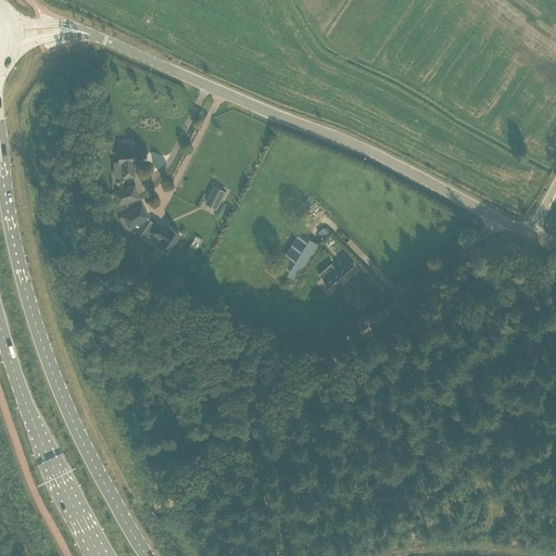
[(118,162),(114,162),(114,177),(122,177),(127,176),(134,176),(133,162),(135,162),(134,149),(117,150),(118,161),(118,162)]
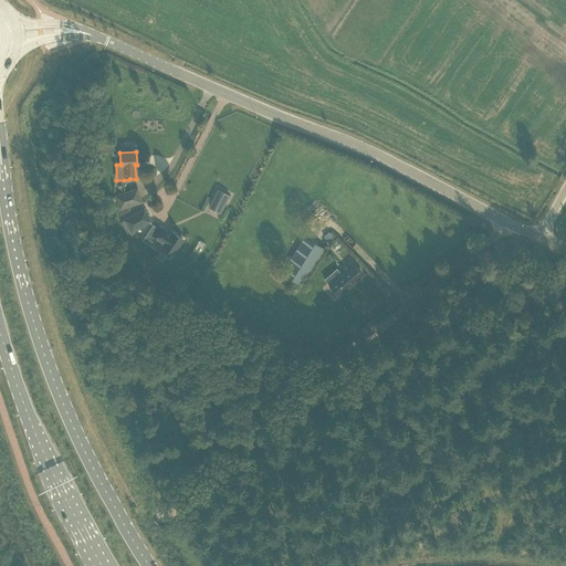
[(118,209),(140,201),(136,189),(114,197),(118,209)]
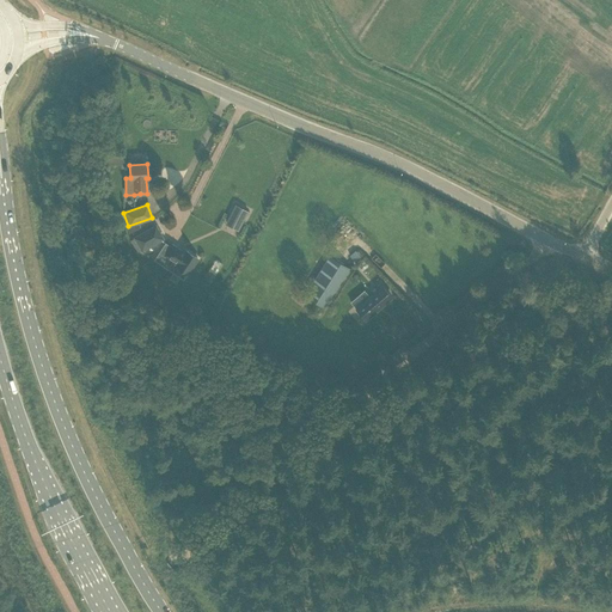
[(236,204),(228,218),(242,225),(248,212),(236,204)]
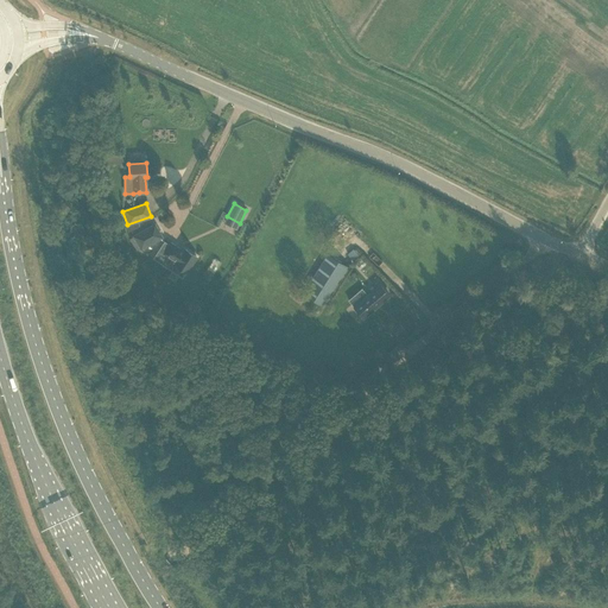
[(154,225),(132,236),(140,251),(162,238),(154,225)]
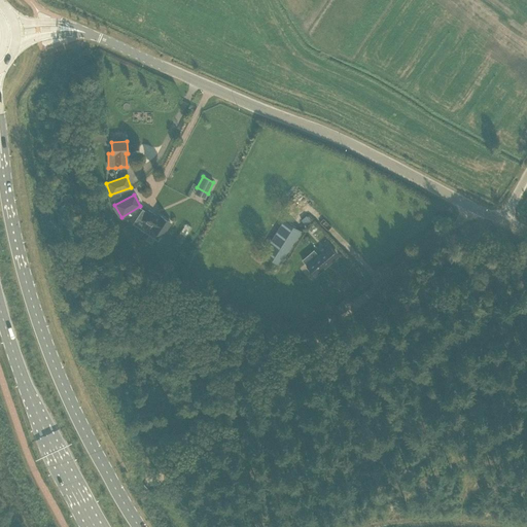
[(142,219),(141,220),(147,224),(143,231),(157,241),(162,234),(163,234),(164,232),(170,222),(160,216),(159,218),(148,211),(147,212),(142,219)]
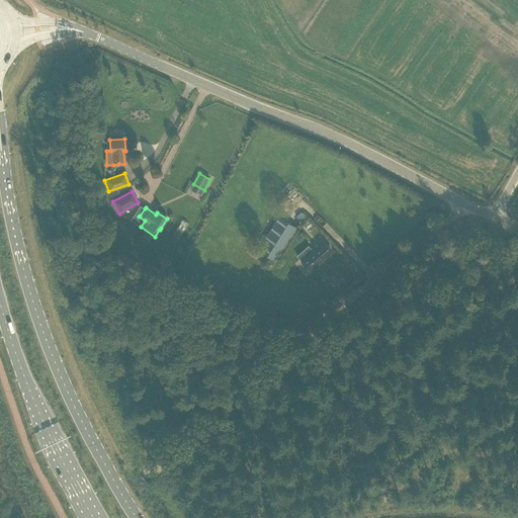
[(276,261),(297,228),(279,216),(257,250),(276,261)]
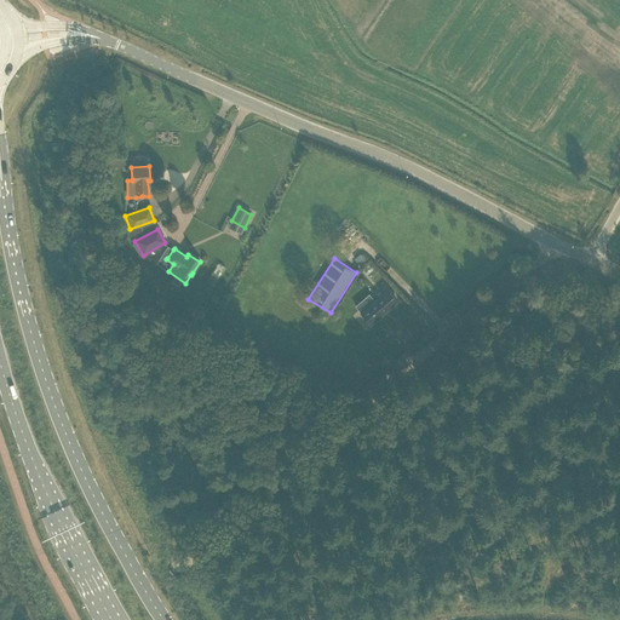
[(211,275),(218,279),(224,265),(218,262),(211,275)]
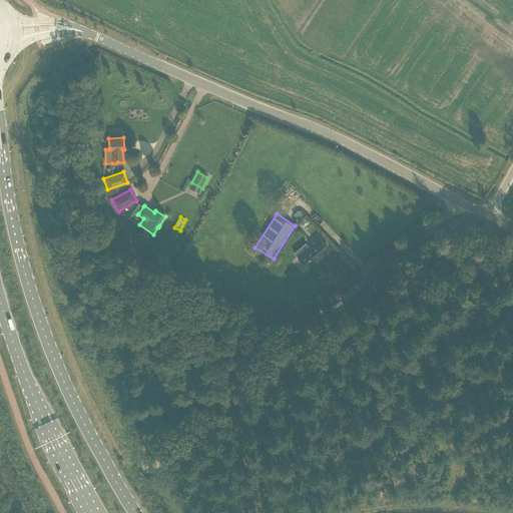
[(173,227),(170,232),(176,236),(179,231),(173,227)]
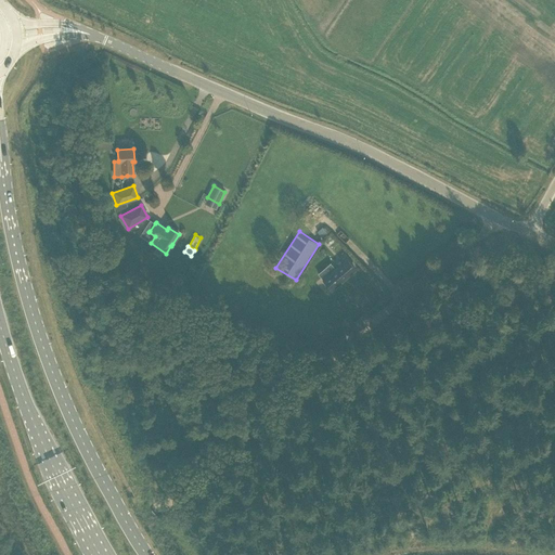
[(324,280),(323,281),(331,289),(355,269),(345,258),(343,260),(344,261),(336,269),(324,280)]
